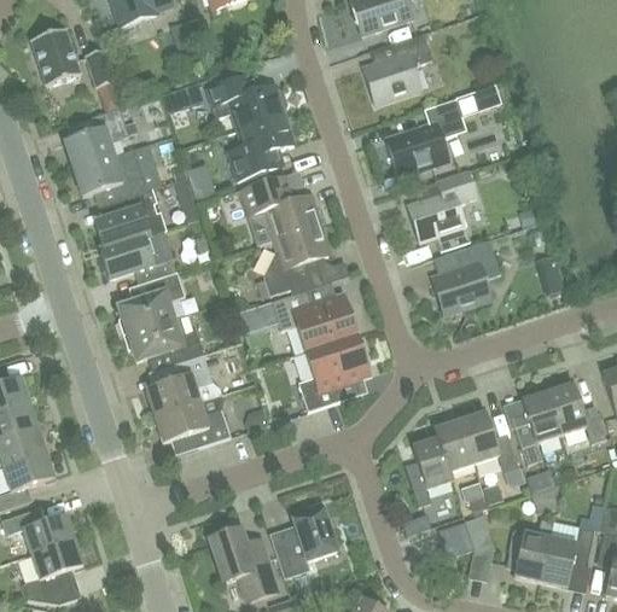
[(114,0),(122,24),(157,12),(156,10),(173,5),(172,0),(114,0)]
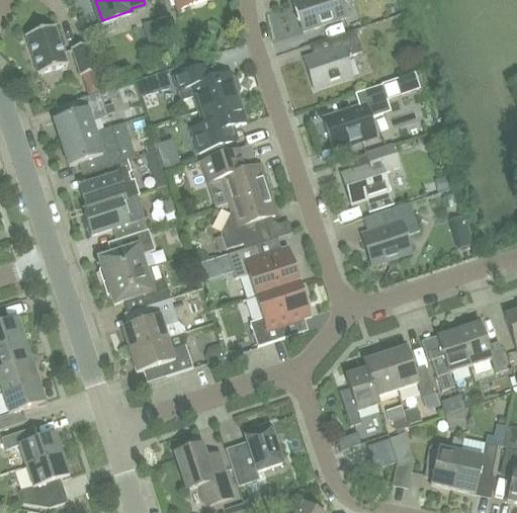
[(305,28),(347,14),(342,0),(294,0),(305,28)]
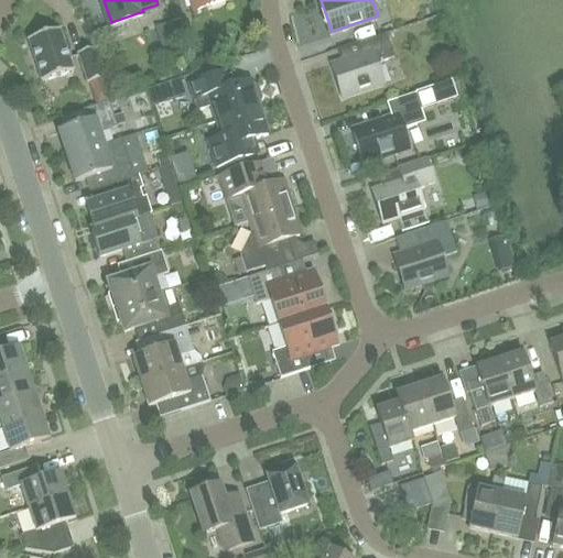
[(43,77),(74,67),(61,25),(29,35),(43,77)]
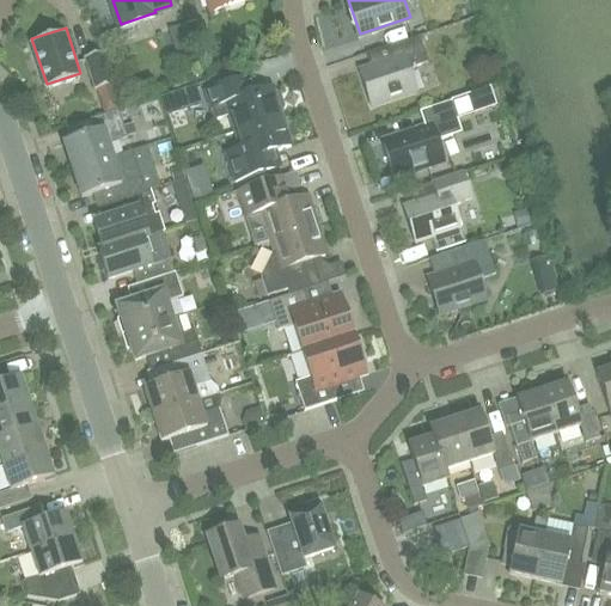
[(372,103),(419,89),(410,65),(429,57),(420,31),(389,42),(393,56),(360,66),(372,103)]
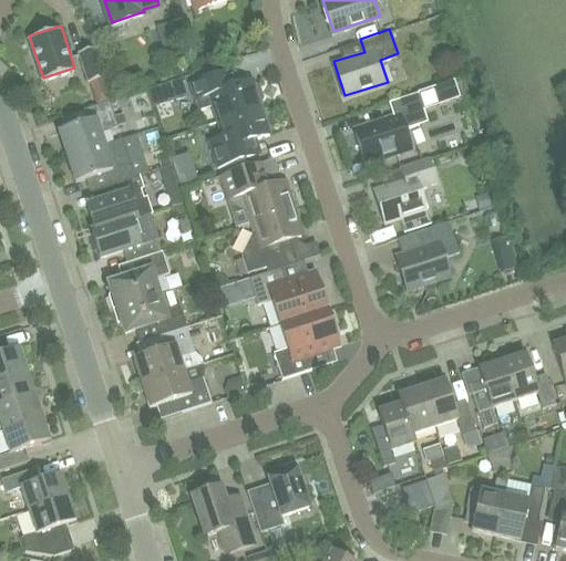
[(88,80),(106,73),(96,43),(78,50),(88,80)]
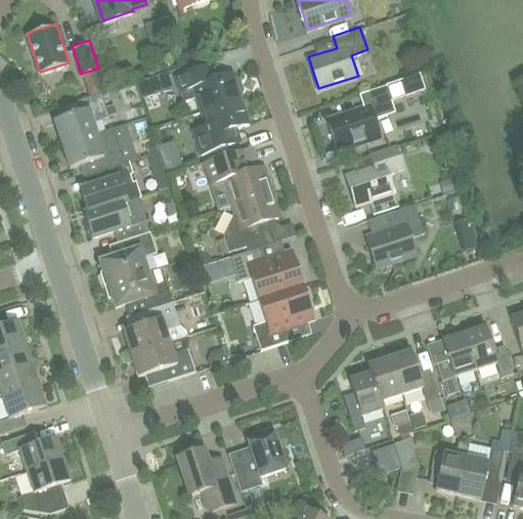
[(233,71),(221,75),(217,61),(203,66),(177,75),(185,99),(198,95),(202,110),(242,96),(240,91),(242,90),(244,87),(241,77),(236,76),(235,76),(233,71)]
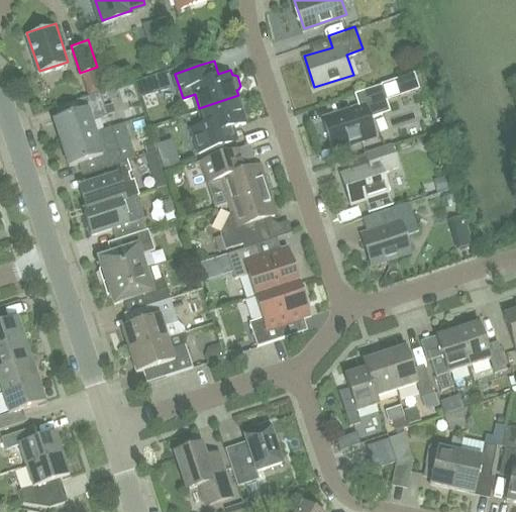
[(416,75),(400,79),(405,98),(421,94),(416,75)]
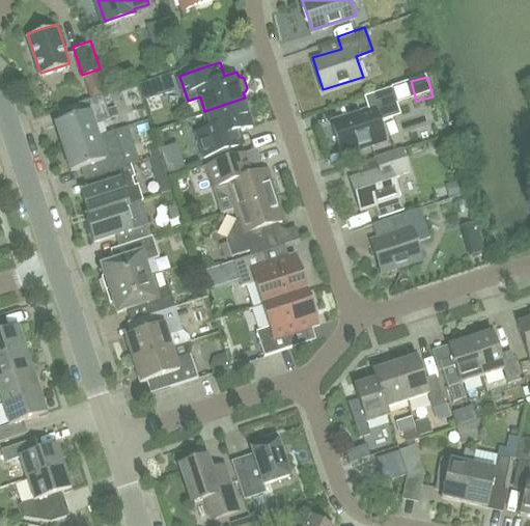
[(342,149),(386,136),(380,118),(401,111),(393,84),(365,93),(369,107),(333,119),(342,149)]
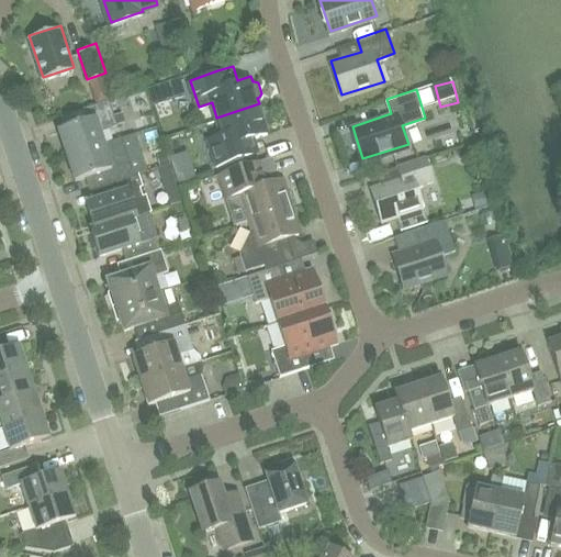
[(67,153),(104,141),(100,127),(118,122),(110,97),(85,106),(88,118),(59,127),(67,153)]
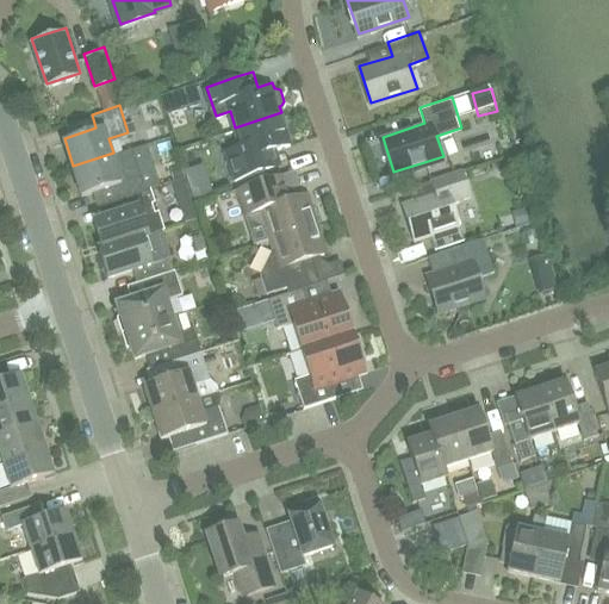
[(291,142),(281,112),(235,128),(241,144),(227,148),(236,178),(266,167),(283,162),(278,147),(291,142)]
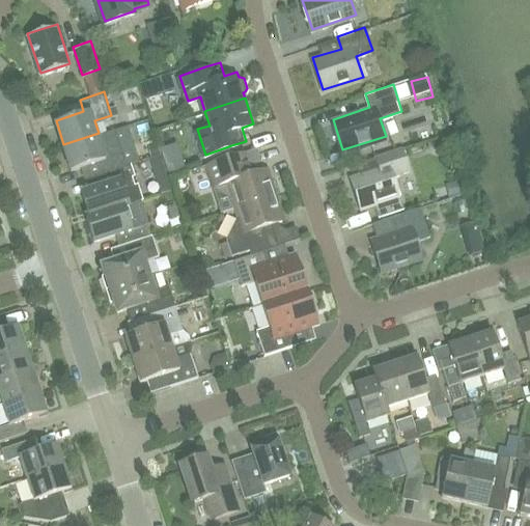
[(115,127),(99,133),(63,144),(72,168),(99,159),(103,170),(127,163),(115,127)]
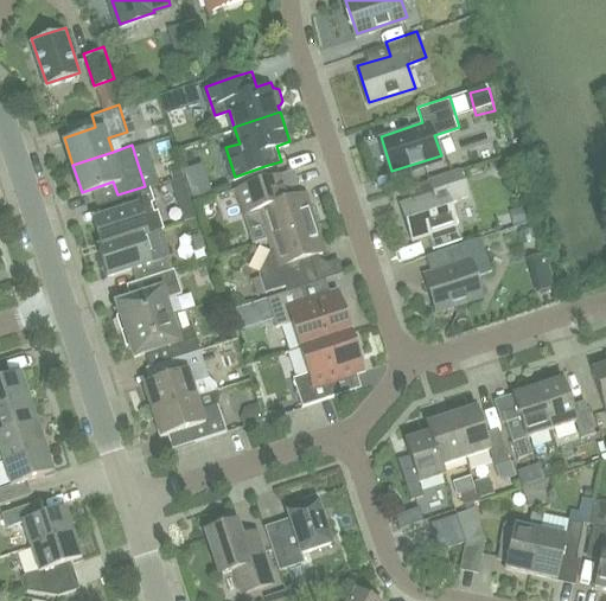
[(463,236),(459,223),(451,198),(470,192),(461,166),(429,177),(434,189),(401,199),(414,237),(429,232),(434,245),(463,236)]
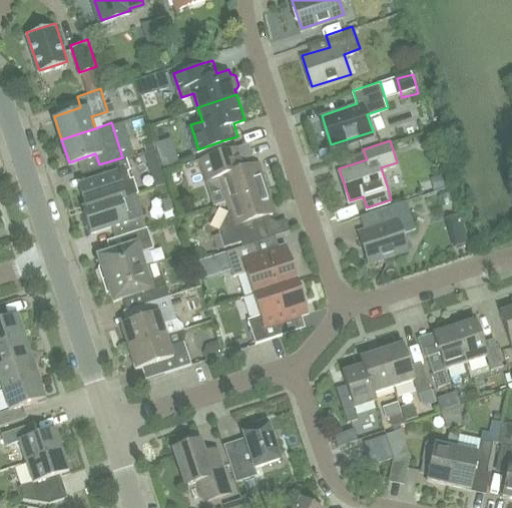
[(228,198),(267,185),(259,161),(246,164),(239,144),(213,152),(214,156),(200,161),(213,203),(228,197),(228,198)]
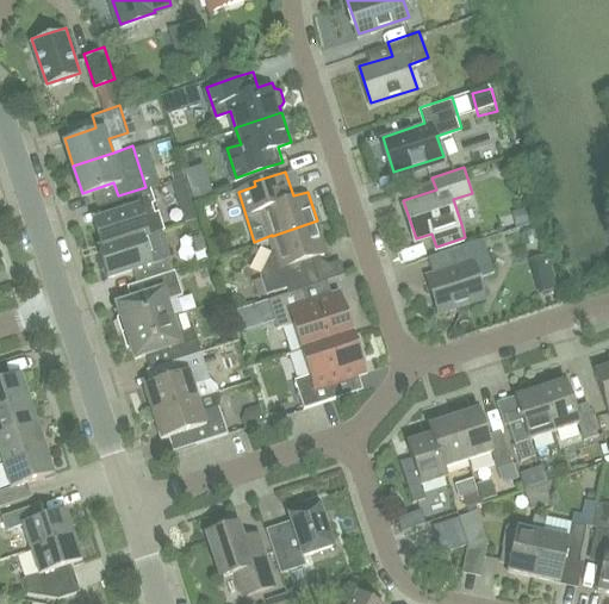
[(178,175),(157,180),(175,254),(211,246),(205,218),(190,222),(178,175)]
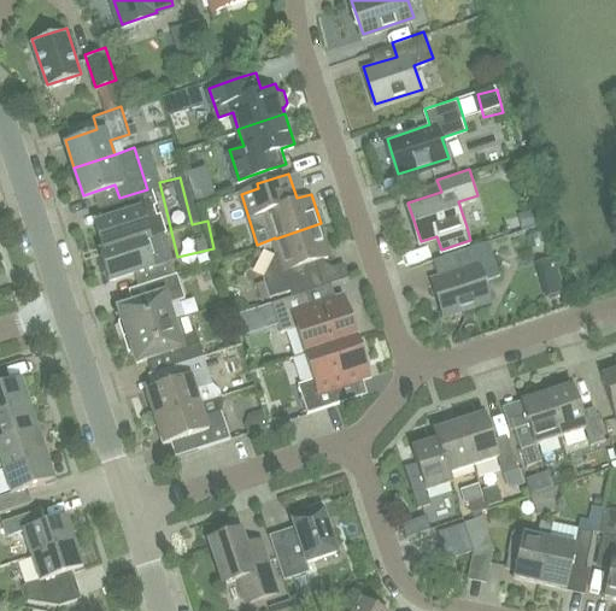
[(144,236),(164,230),(168,229),(160,210),(157,211),(154,203),(158,201),(153,187),(147,189),(119,198),(124,212),(97,221),(105,247),(105,248),(144,236)]
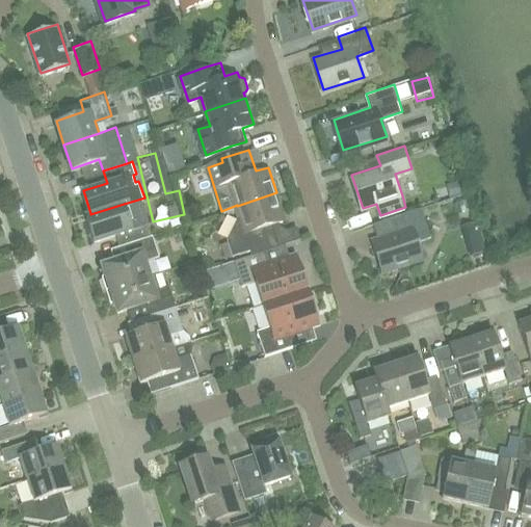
[(280,244),(272,222),(285,218),(276,192),(237,206),(239,213),(228,237),(228,238),(233,254),(250,248),(253,253),(266,248),(280,244)]
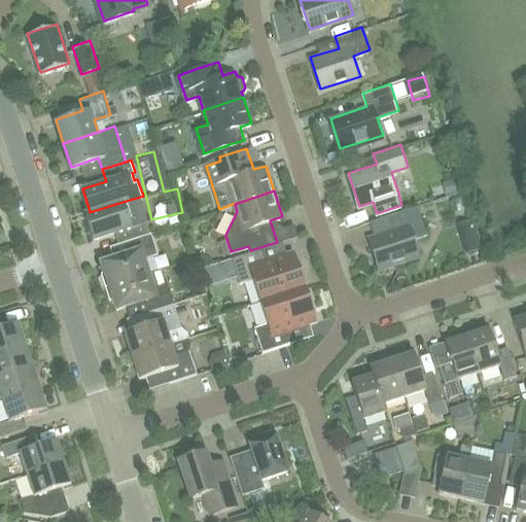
[(146,233),(143,222),(148,220),(140,197),(123,202),(90,212),(90,211),(85,213),(94,237),(119,229),(123,240),(127,239),(129,239),(146,233)]
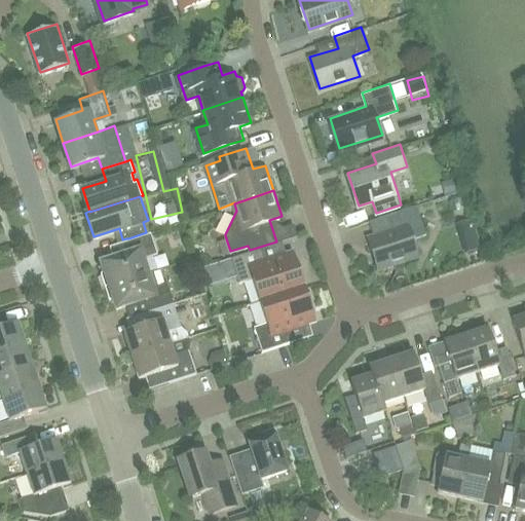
[(378,266),(418,253),(413,236),(427,232),(417,203),(388,213),(392,228),(368,235),(378,266)]
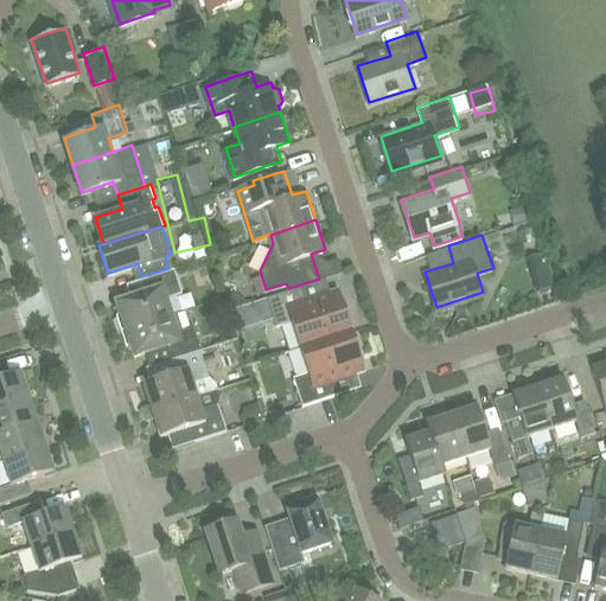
[(122,328),(185,307),(185,306),(171,311),(165,295),(183,291),(174,266),(168,268),(148,275),(146,275),(151,288),(117,300),(120,308),(117,314),(122,328)]
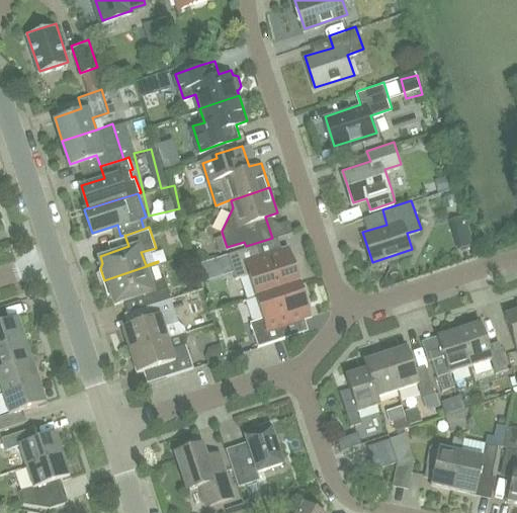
[(257,293),(303,279),(298,267),(295,268),(288,247),(263,254),(259,242),(246,246),(229,252),(234,269),(236,276),(250,272),(257,293)]
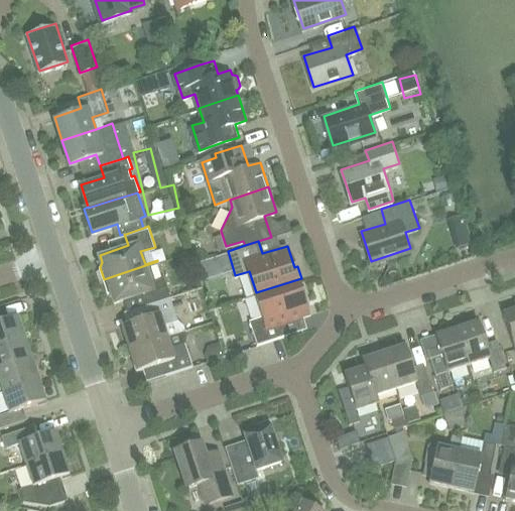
[(206,277),(233,268),(228,251),(201,260),(206,277)]
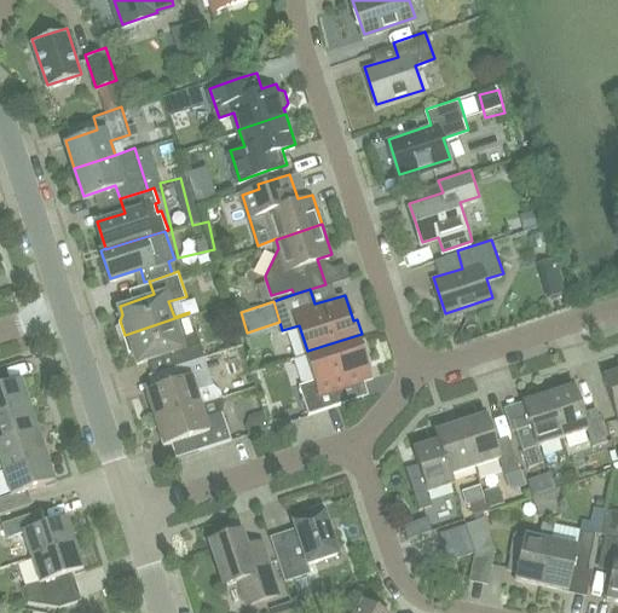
[(195,330),(189,313),(125,335),(128,348),(134,352),(137,360),(172,350),(177,363),(204,354),(206,354),(197,329),(195,330)]
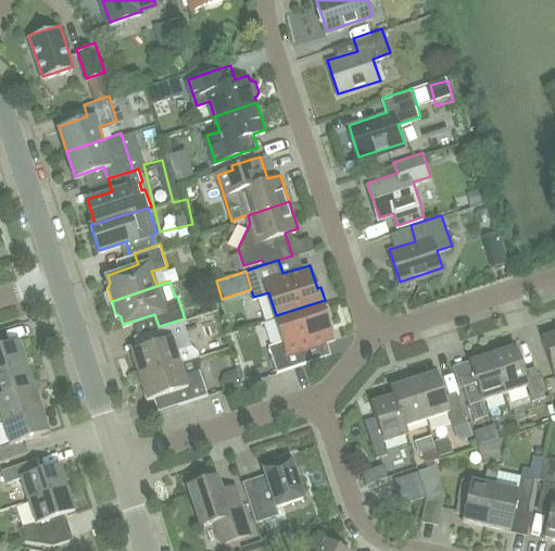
[(325,300),(276,315),(284,339),(269,343),(277,370),(311,359),(306,346),(333,337),(325,313),(328,312),(325,300)]
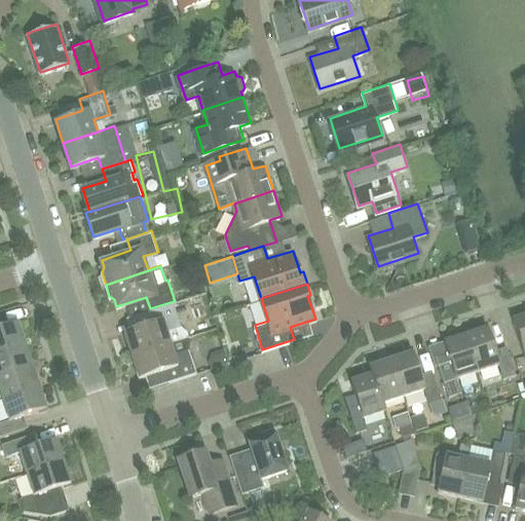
[(132,354),(189,335),(188,330),(182,325),(174,301),(150,308),(147,309),(150,323),(124,331),(132,354)]
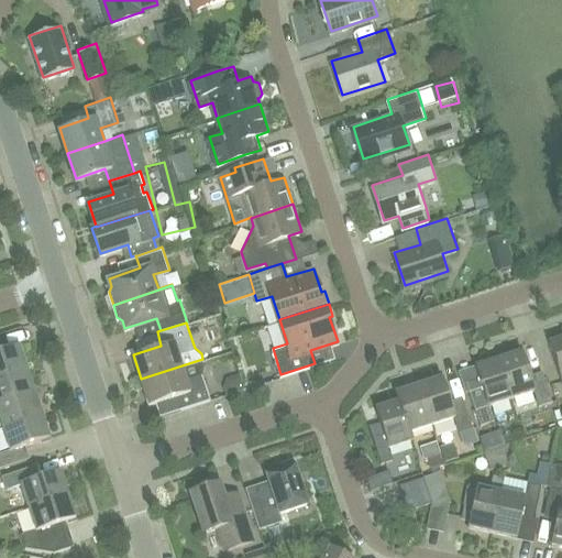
[(561,335),(550,339),(561,374),(561,335)]
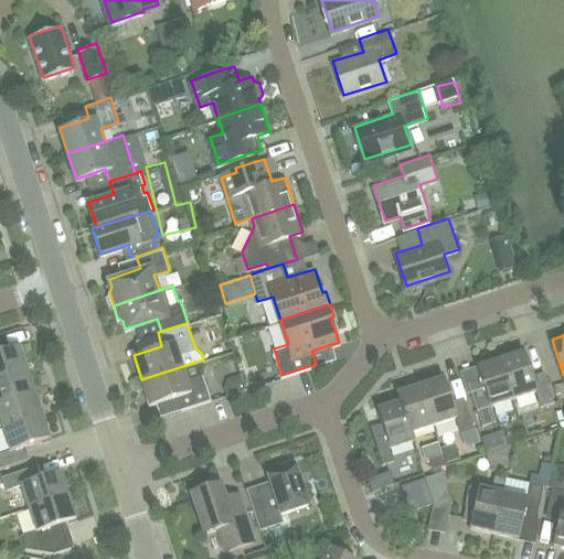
[(0,375),(28,367),(20,344),(0,350),(0,375)]
